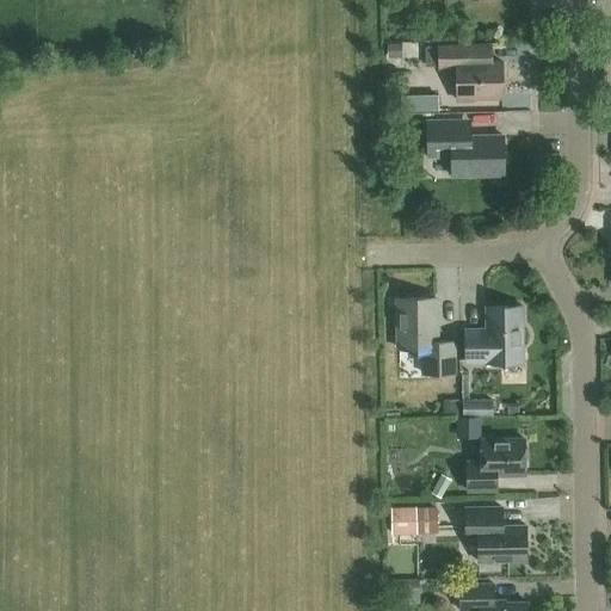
[(388,43),(388,57),(402,57),(402,43),(388,43)]
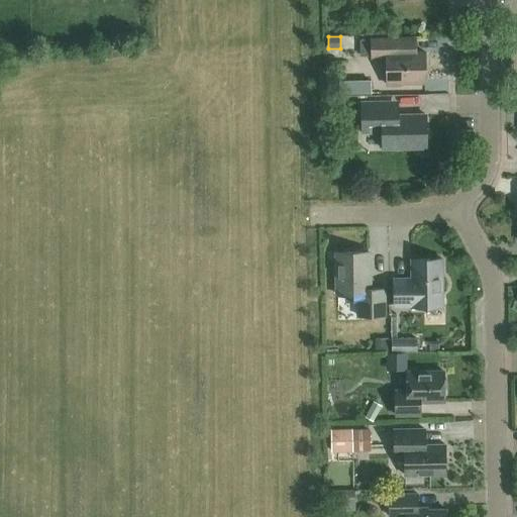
[(401,84),(426,83),(425,50),(416,52),(416,37),(372,38),(372,58),(385,57),(386,85),(401,85),(401,84)]
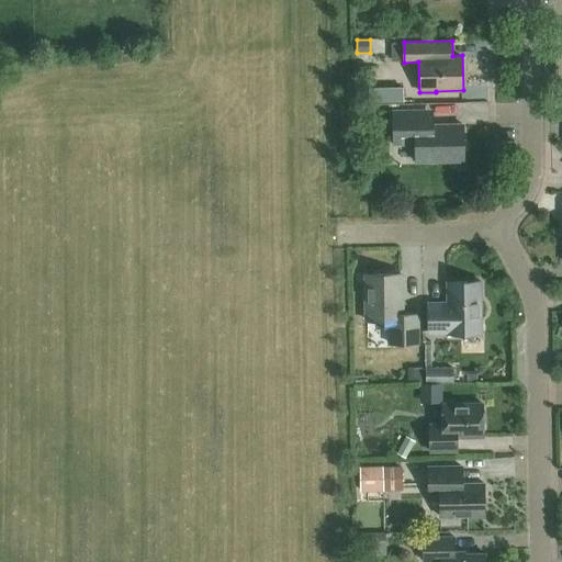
[(463,124),(427,124),(427,110),(393,111),(393,143),(415,143),(415,160),(463,159),(463,124)]
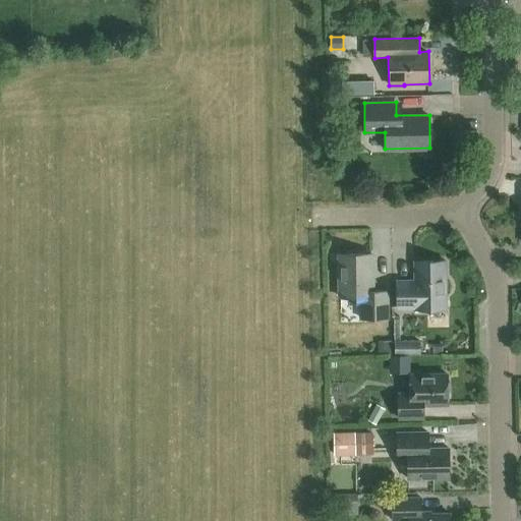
[(340,296),(357,296),(361,300),(361,319),(388,317),(387,290),(372,290),(371,252),(348,253),(344,256),(340,256),(340,296)]
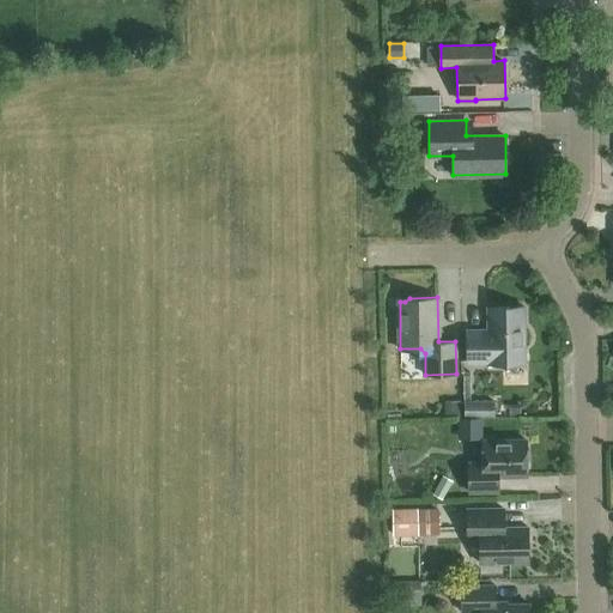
[(489,364),(525,363),(523,305),(487,307),(489,329),(467,329),(467,362),(489,362),(489,364)]
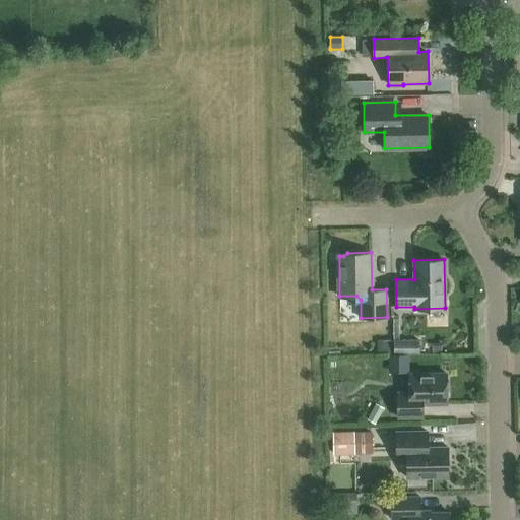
[(378,353),(390,352),(390,340),(377,340),(378,353)]
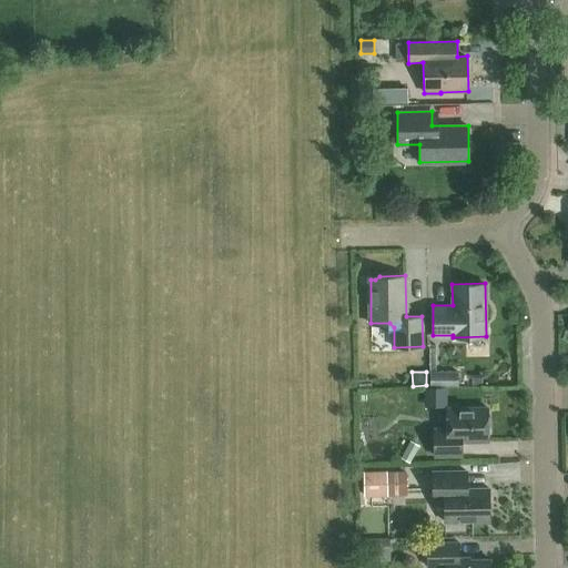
[(430,372),(430,386),(457,386),(457,372),(430,372)]
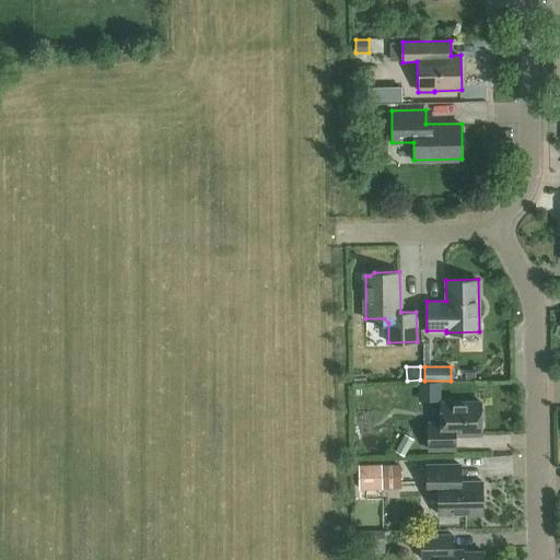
[(481,434),(480,401),(441,401),(442,422),(429,422),(429,448),(455,448),(455,434),(481,434)]
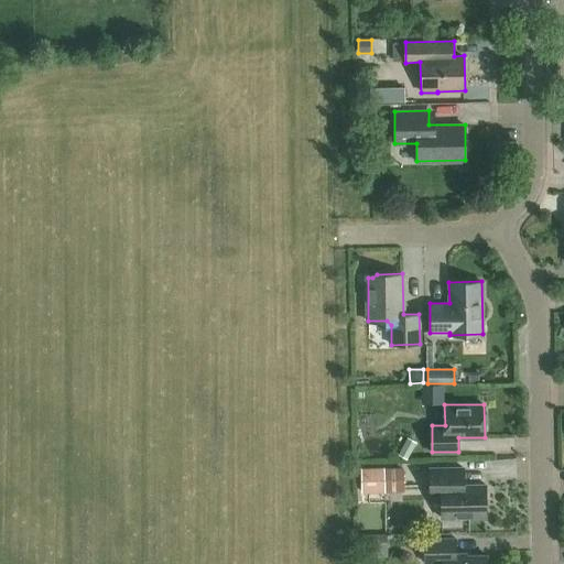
[(398,454),(407,459),(416,442),(408,436),(398,454)]
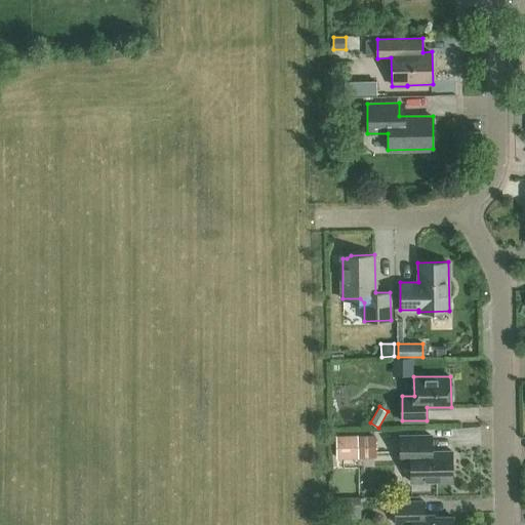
[(452,481),(451,450),(431,450),(431,435),(400,435),(401,461),(411,461),(411,482),(452,481)]
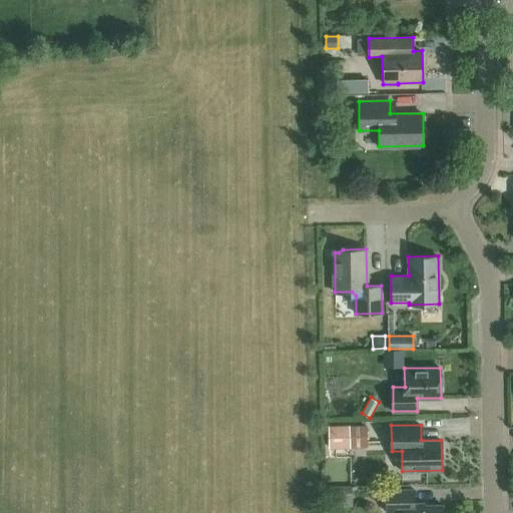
[(350,426),(328,427),(329,449),(350,448),(350,426)]
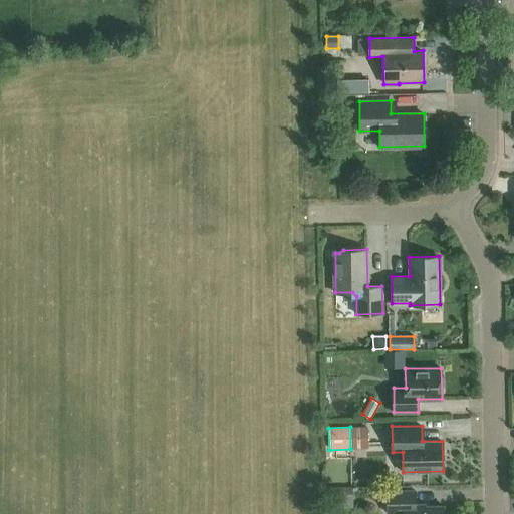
[(331,489),(326,489),(326,498),(331,498),(331,508),(353,508),(352,488),(331,488),(331,489)]
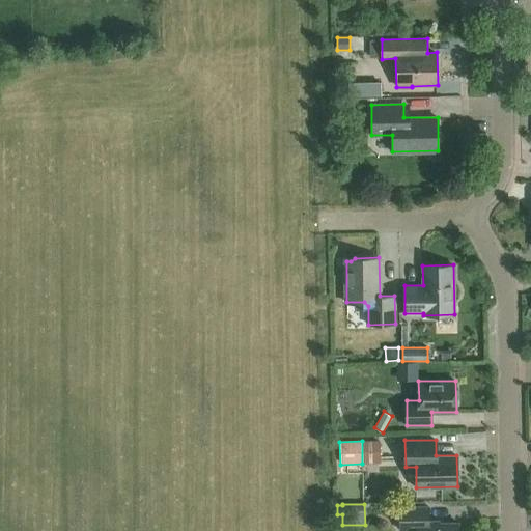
[(417,529),(416,530),(457,530),(458,522),(429,523),(428,506),(399,506),(400,529),(417,529)]
